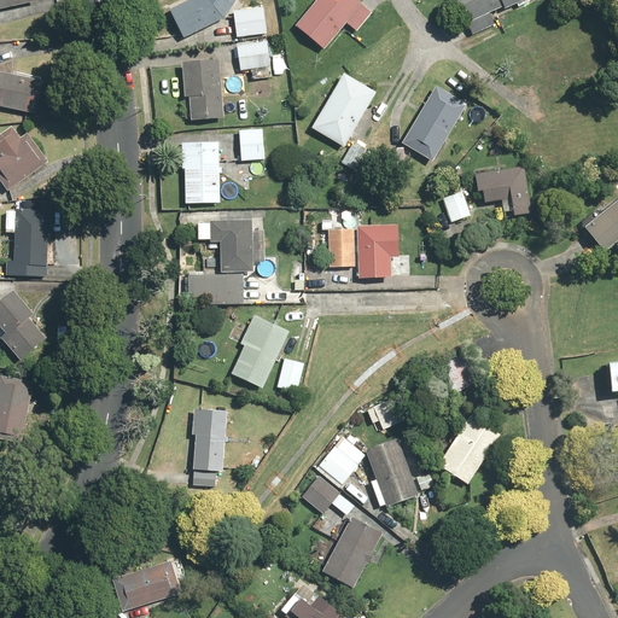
[(0,0),(0,10),(40,1),(39,0),(0,0)]
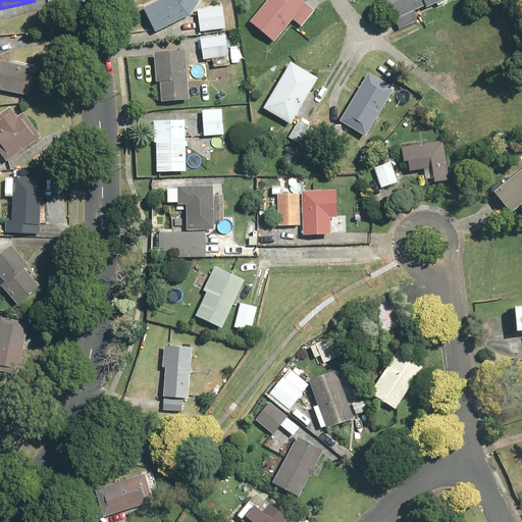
[(199,0),(162,0),(144,9),(156,33),(189,16),(199,0)]
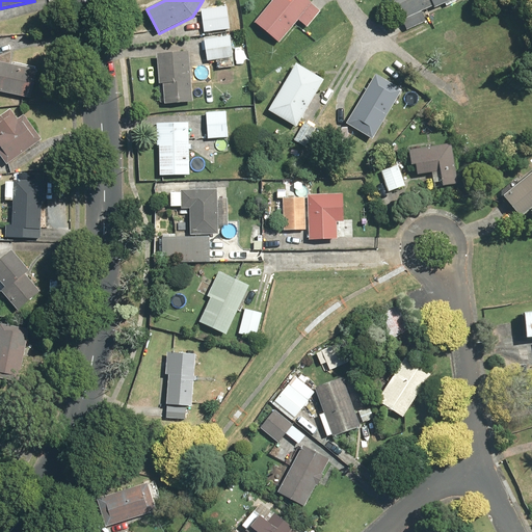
[(321,10),(308,0),(274,0),(255,24),(278,44),(298,20),(307,27),(321,10)]
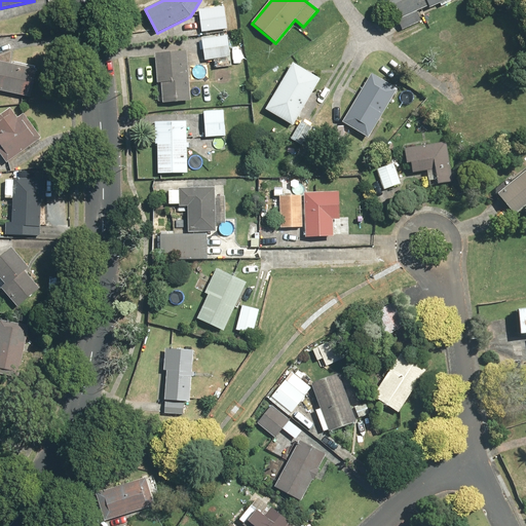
[(387,0),(403,31),(421,23),(416,12),(428,6),(429,9),(449,0),(387,0)]
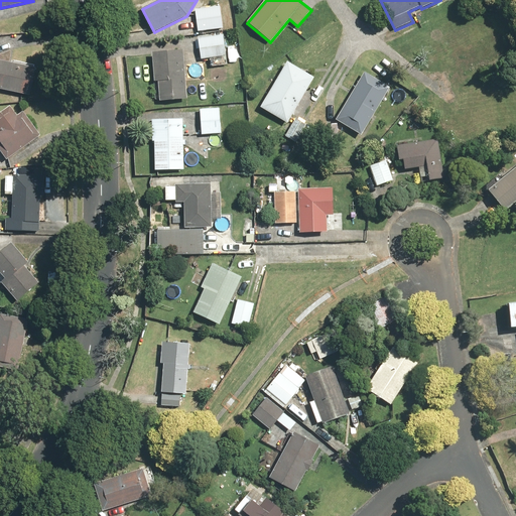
[(220,6),(196,10),(199,35),(224,32),(220,6)]
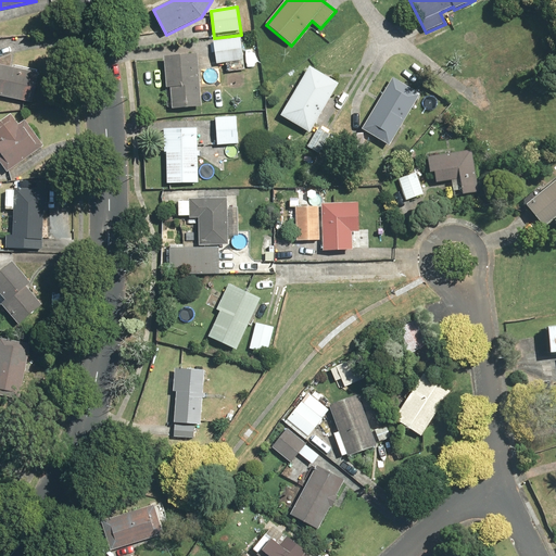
[(199,47),(199,53),(214,52),(216,65),(226,64),(227,74),(237,73),(237,63),(243,62),(241,39),(213,42),(214,46),(199,47)]
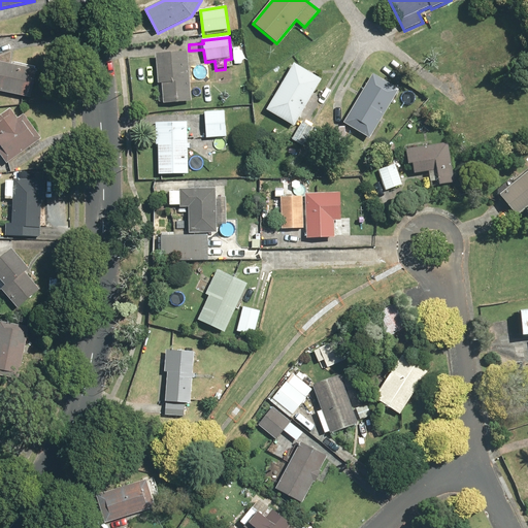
[(190,103),(188,53),(157,55),(159,85),(163,84),(164,104),(190,103)]
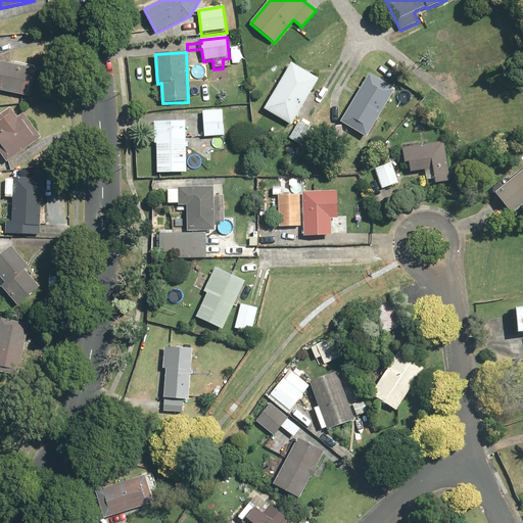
[(0,91),(30,96),(36,63),(15,59),(14,65),(0,61),(0,91)]
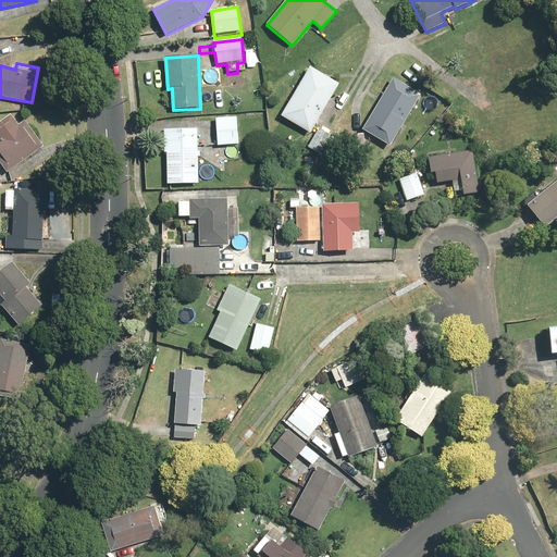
[(339,85),(311,67),(282,116),(310,134),(339,85)]
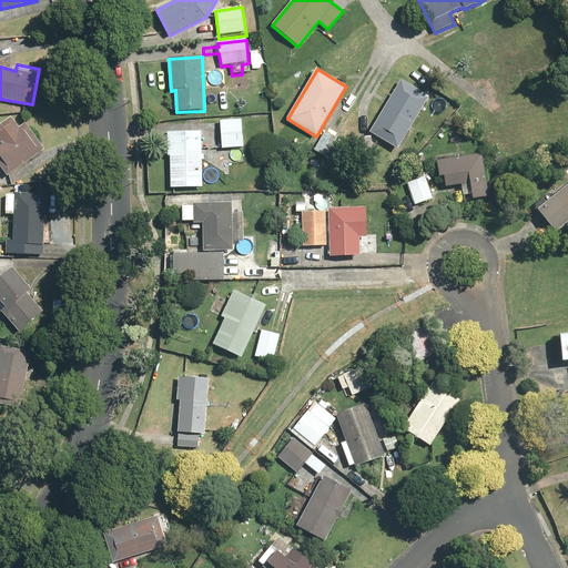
[(398,149),(429,97),(402,80),(371,132),(398,149)]
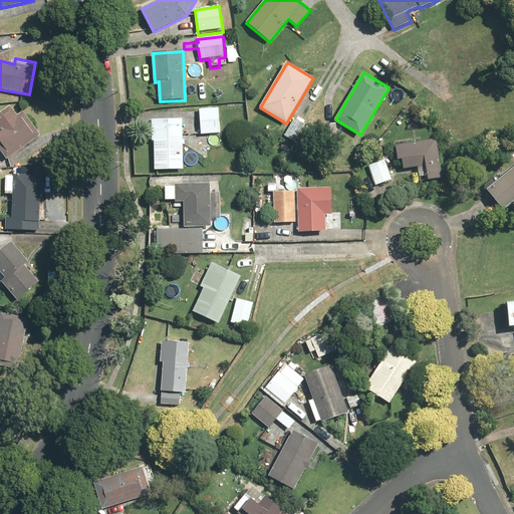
[(0,112),(0,149),(7,159),(38,134),(21,111),(17,114),(9,105),(0,112)]
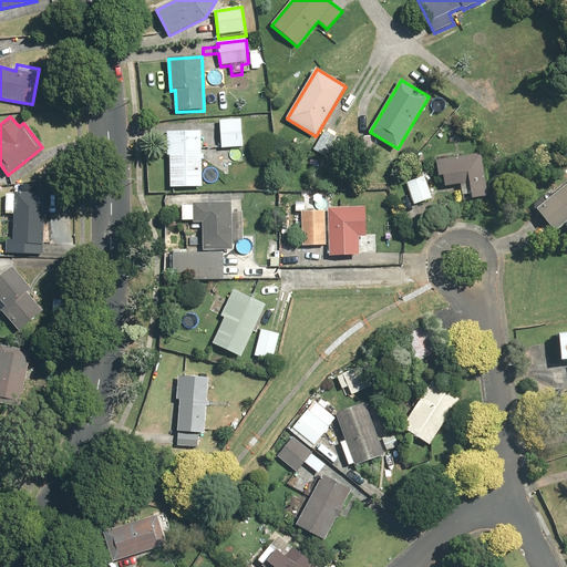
[(243,120),(222,121),(223,148),(244,147),(243,120)]
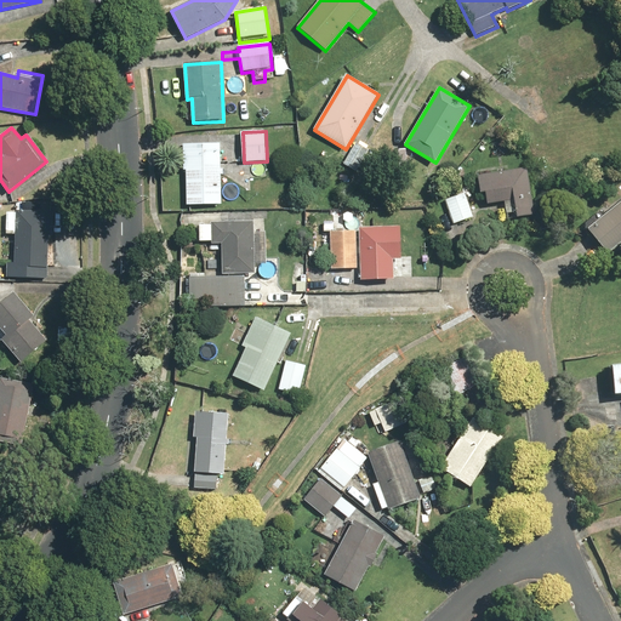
[(370,149),(358,141),(343,163),(357,171),(370,149)]
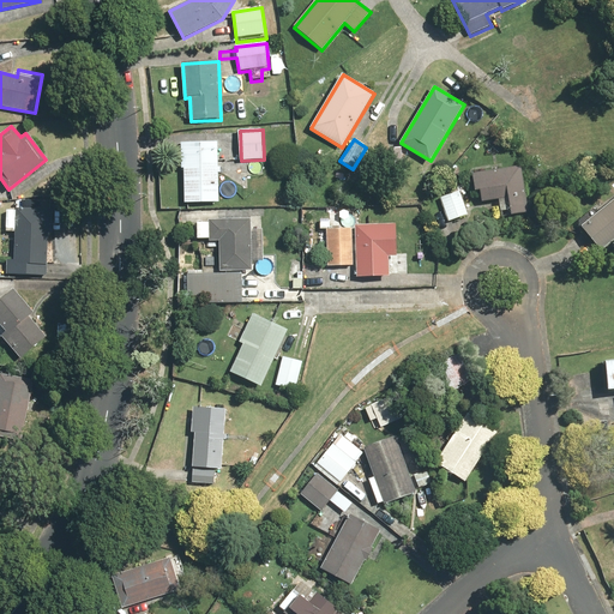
[(180,169),(185,168),(185,204),(218,203),(218,143),(180,144),(180,169)]
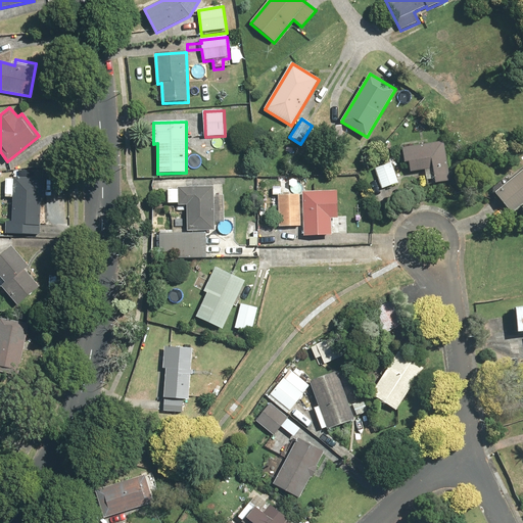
[(444,143),(403,148),(406,164),(411,163),(412,173),(425,171),(427,184),(448,181),(444,143)]
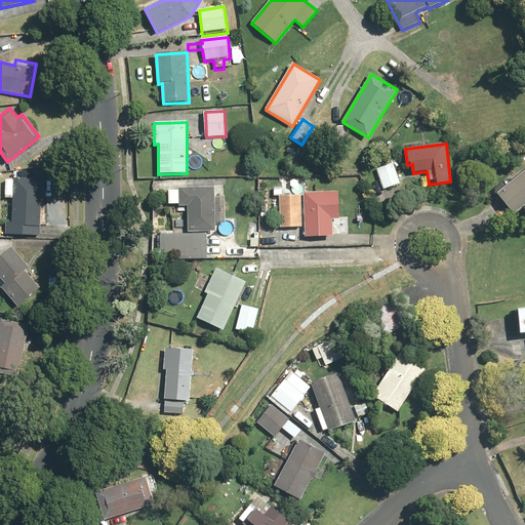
[(401,185),(393,162),(376,168),(384,191),(401,185)]
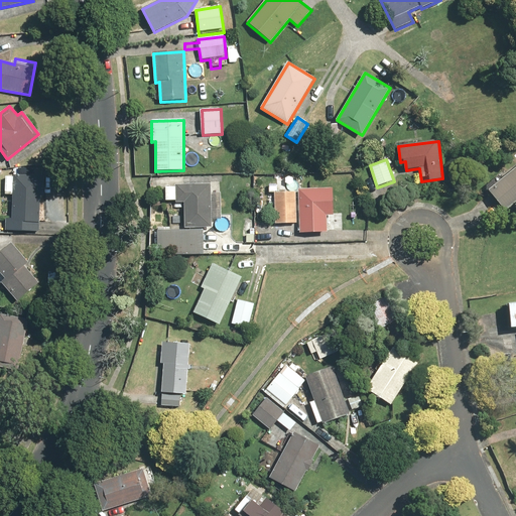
[(515,204),(515,167),(489,191),(507,213),(515,204)]
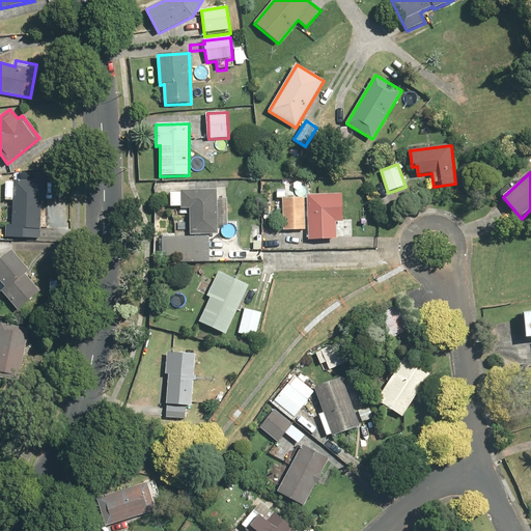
[(6,226),(6,238),(39,240),(43,184),(16,182),(5,182),(4,203),(15,203),(12,226),(6,226)]
